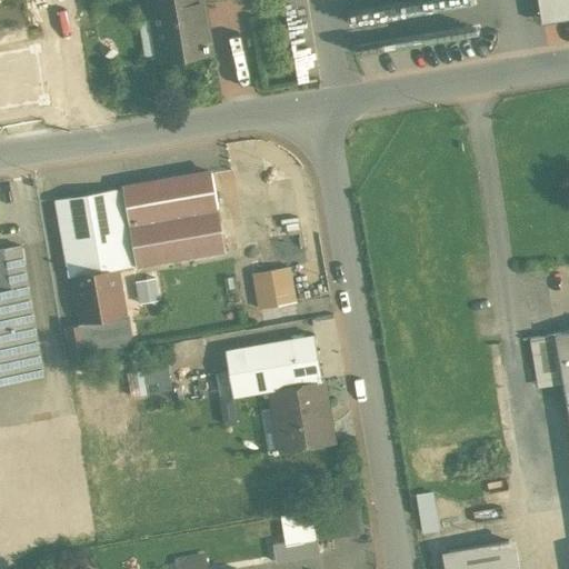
[(150,0),(160,60),(211,51),(203,3),(202,0),(150,0)]
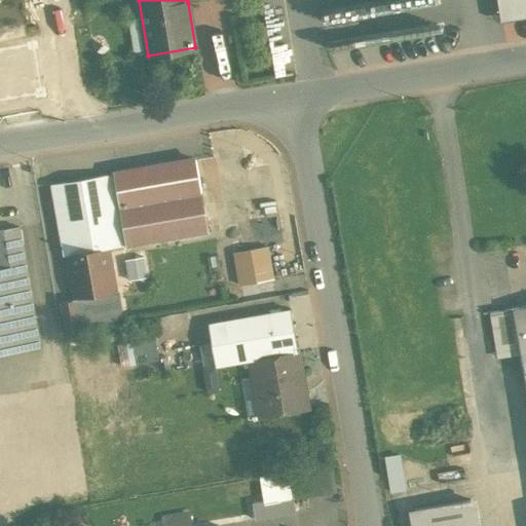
[(525,0),(498,0),(501,17),(521,13),(521,14),(525,12),(525,0)]
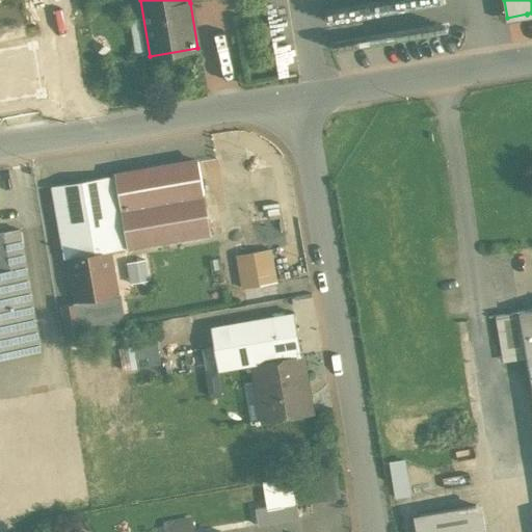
[(198,160),(114,176),(113,175),(52,185),(64,258),(69,257),(110,250),(211,233),(198,160)]
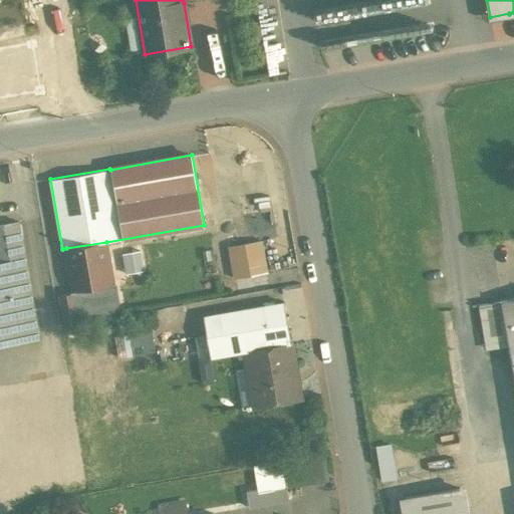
[(17,221),(0,224),(0,346),(38,339),(17,221)]
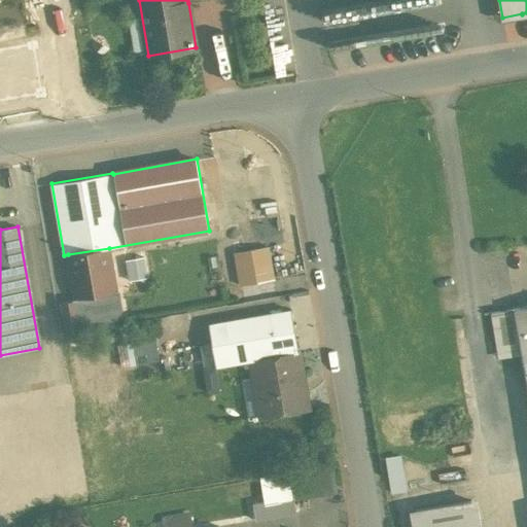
[(268,247),(235,252),(241,284),(274,279),(268,247)]
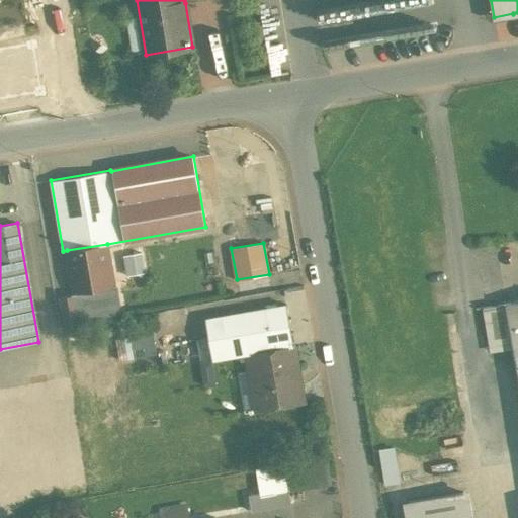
[(107,244),(67,250),(74,292),(93,288),(96,308),(117,304),(107,244)]
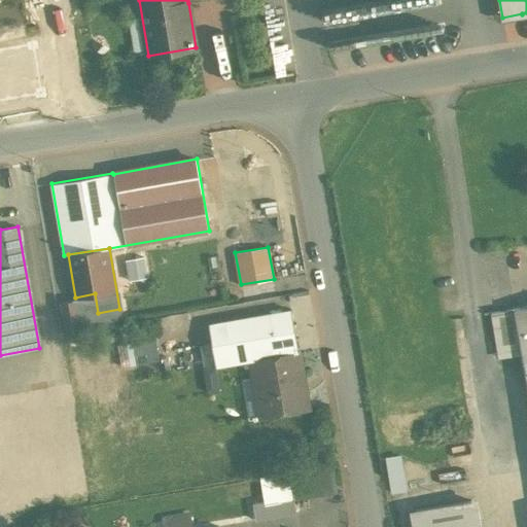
[(95,293),(75,297),(76,300),(61,303),(65,332),(111,324),(111,323),(119,310),(119,309),(98,313),(95,293)]
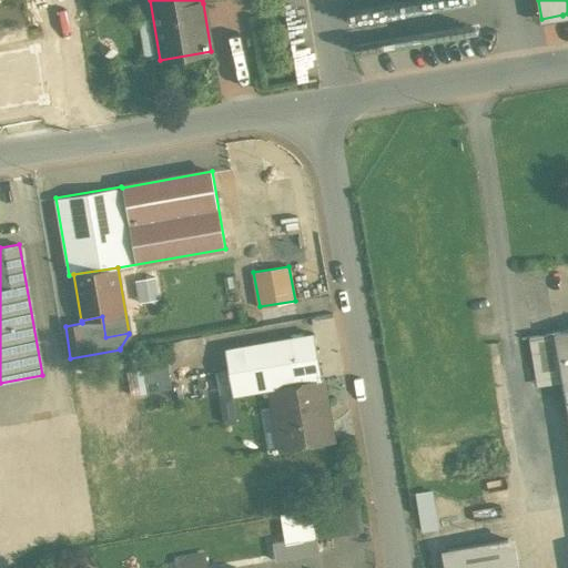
[(567,330),(550,333),(567,434),(567,330)]
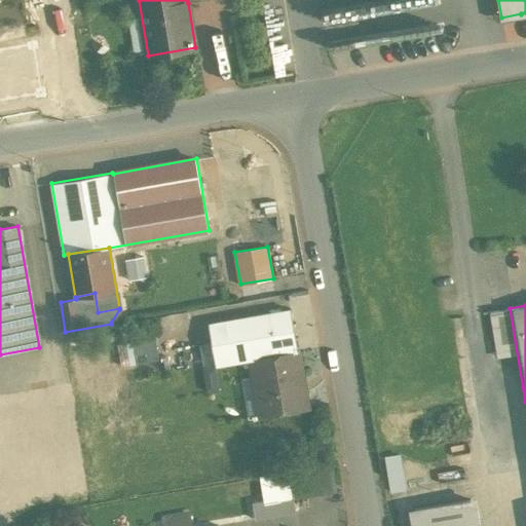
[(291,309),(209,324),(216,366),(251,360),(297,351),(298,351),(291,309)]
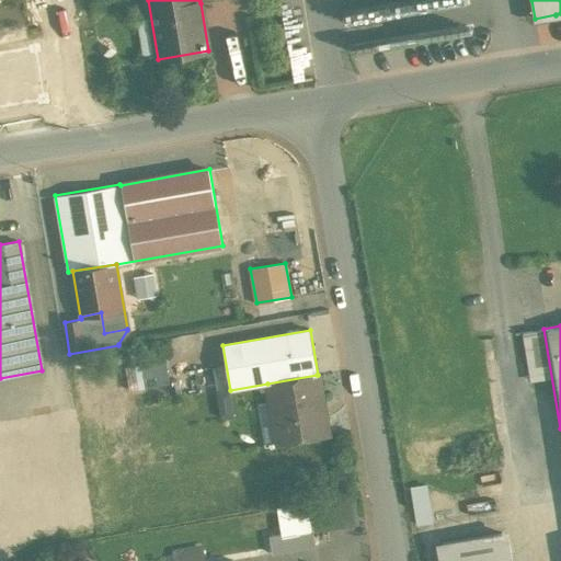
[(317,375),(267,384),(271,405),(274,423),(277,444),(328,435),(321,391),(320,392),(317,375)]
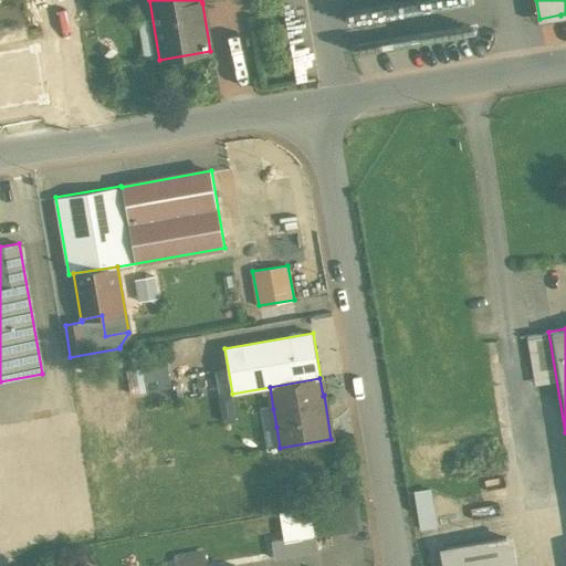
[(273,409),(259,411),(262,429),(272,428),(276,427),(273,409)]
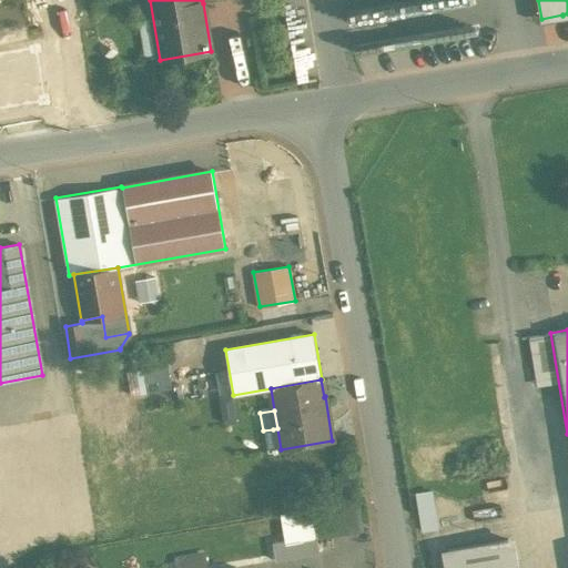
[(417,489),(422,529),(439,527),(435,487),(417,489)]
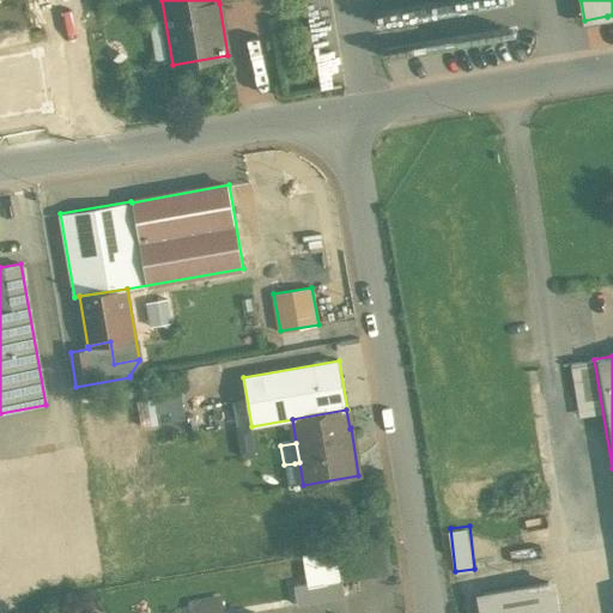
[(287,586),(290,604),(345,595),(343,577),(388,570),(384,544),(293,557),(297,583),(287,586)]
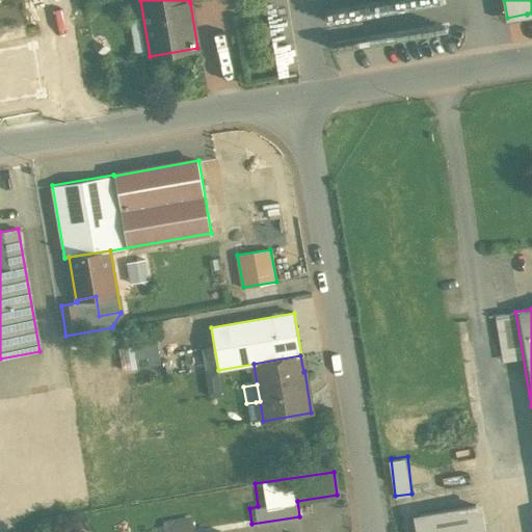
[(479,531),(476,507),(421,516),(423,531),(479,531)]
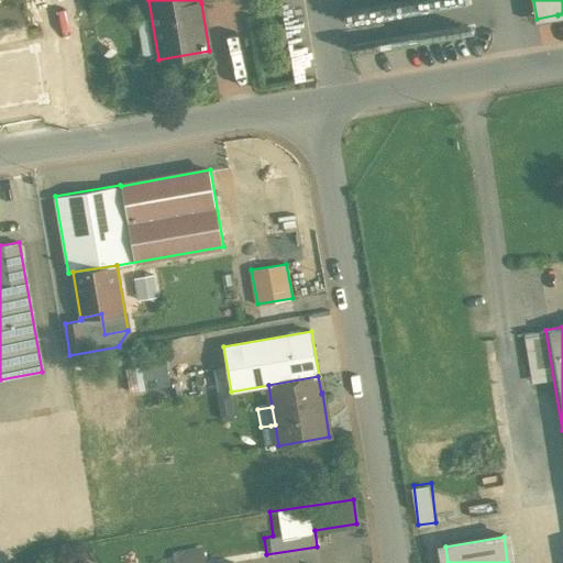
[(203,562),(202,551),(178,555),(179,562),(203,562)]
